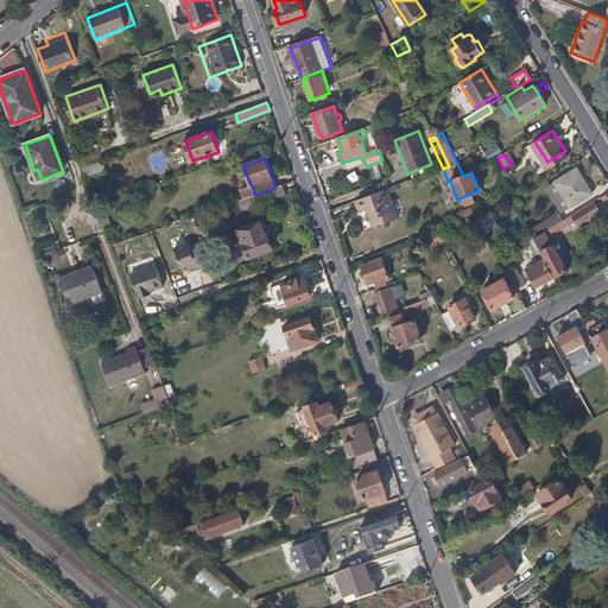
[(108,169),(105,159),(82,168),(86,177),(108,169)]
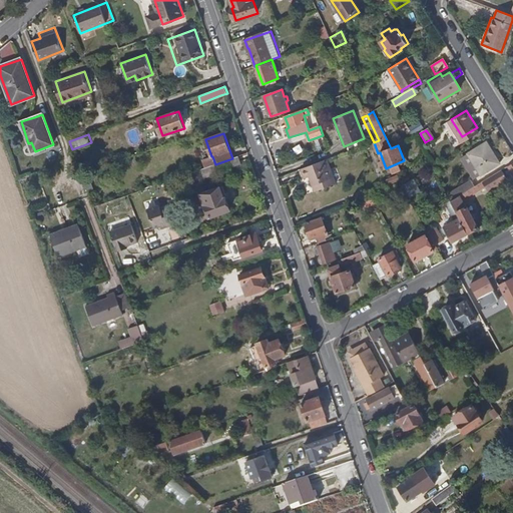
[(464,156),(475,177),(499,163),(487,143),(464,156)]
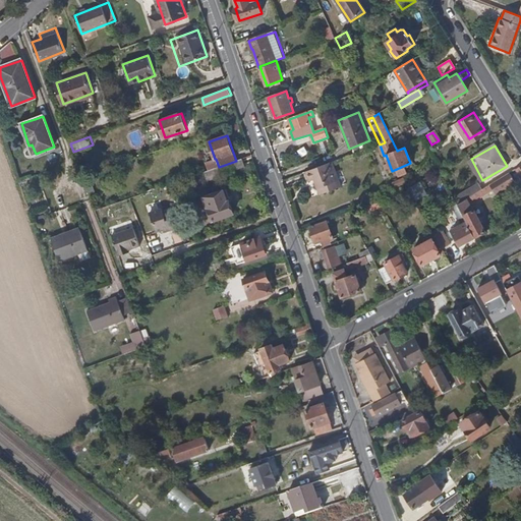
[(244,167),(242,159),(236,161),(219,167),(218,167),(221,176),(244,167)]
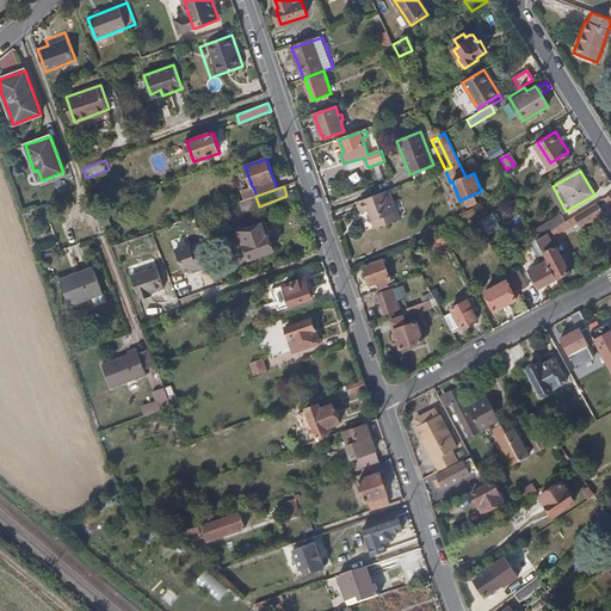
[(389,190),(359,201),(363,211),(369,210),(372,209),(374,213),(371,214),(376,228),(400,218),(389,190)]
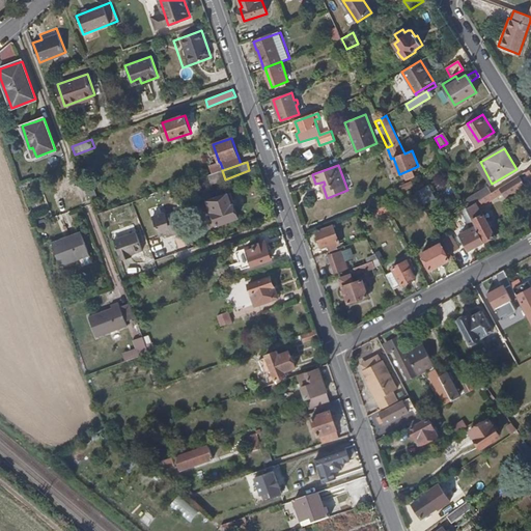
[(225,179),(222,170),(218,172),(211,174),(214,185),(225,179)]
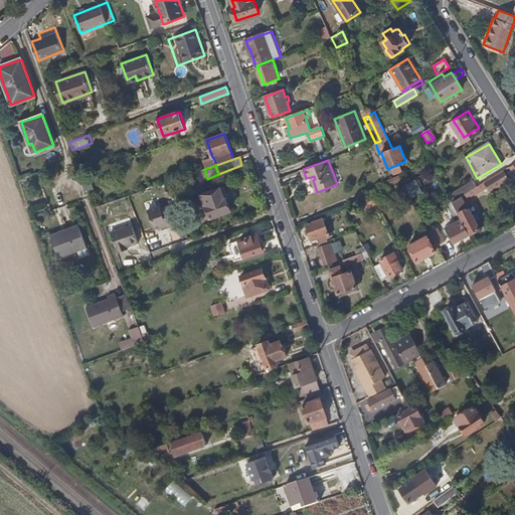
[(490,179),(493,184),(494,186),(507,177),(503,171),(490,179)]
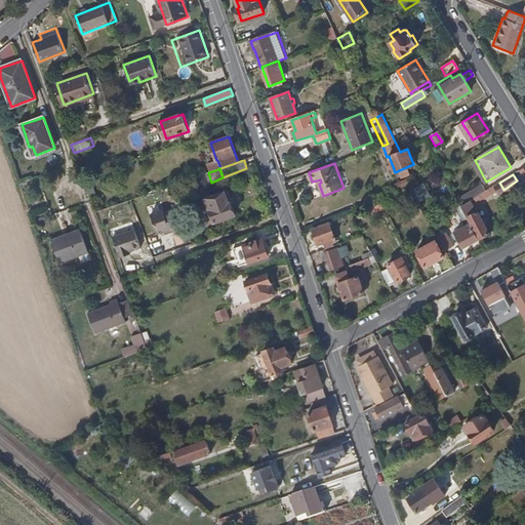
[(95,197),(88,176),(83,178),(90,198),(95,197)]
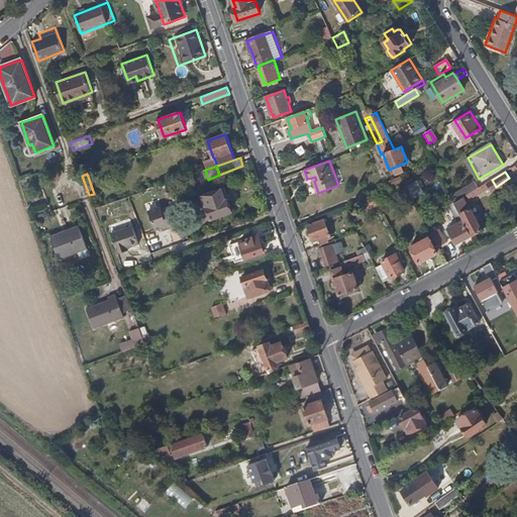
[(480,188),(467,195),(469,200),(470,201),(495,185),(492,180),(480,188)]
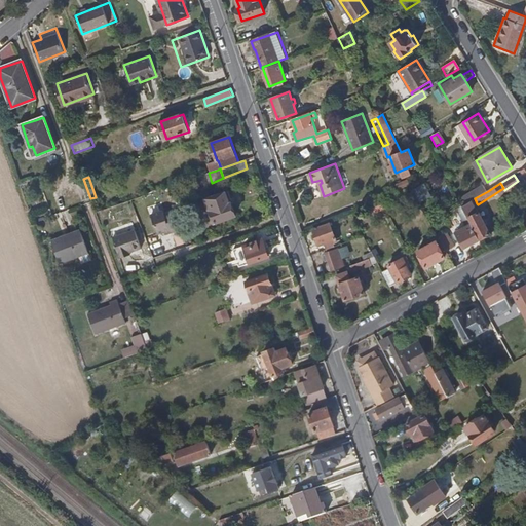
[(475,198),(488,191),(484,184),(472,192),(475,198)]
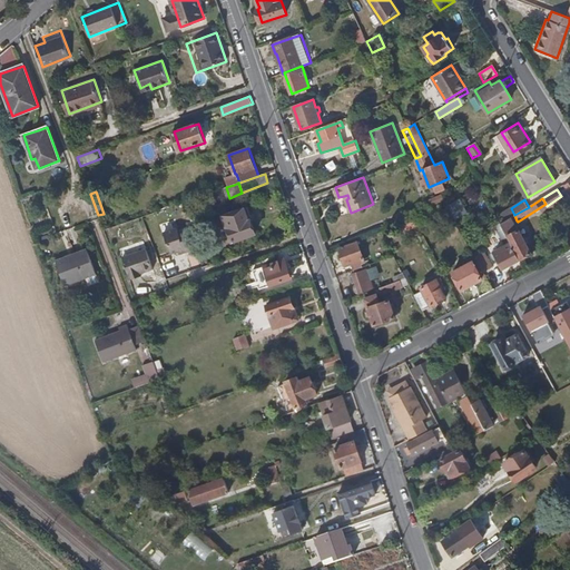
[(225,215),(234,242),(256,233),(252,219),(249,220),(245,207),(225,215)]
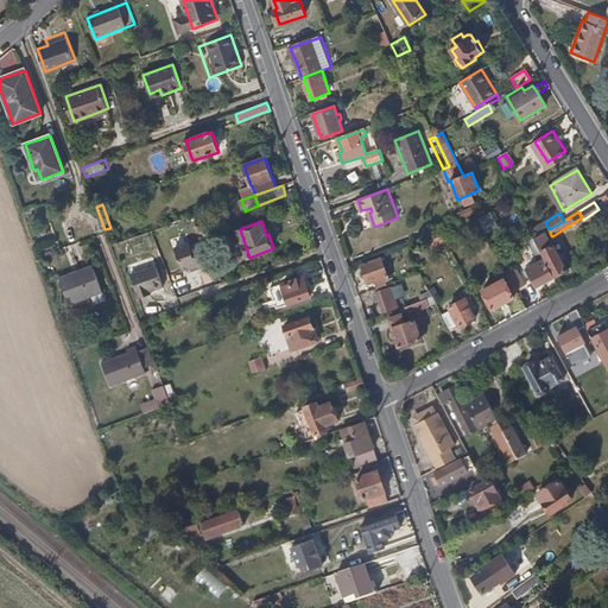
[(476,222),(473,223),(475,227),(474,227),(482,241),(486,239),(476,222)]
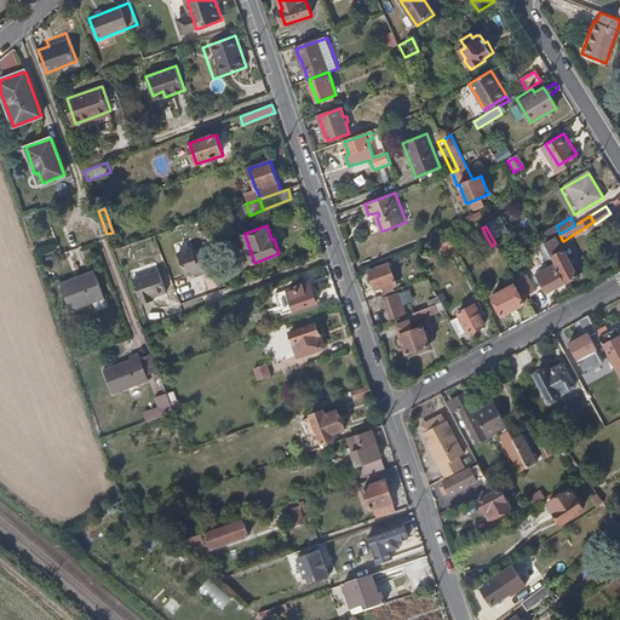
[(552,256),(563,250),(558,242),(562,240),(560,234),(556,236),(556,237),(546,244),(549,248),(552,256)]
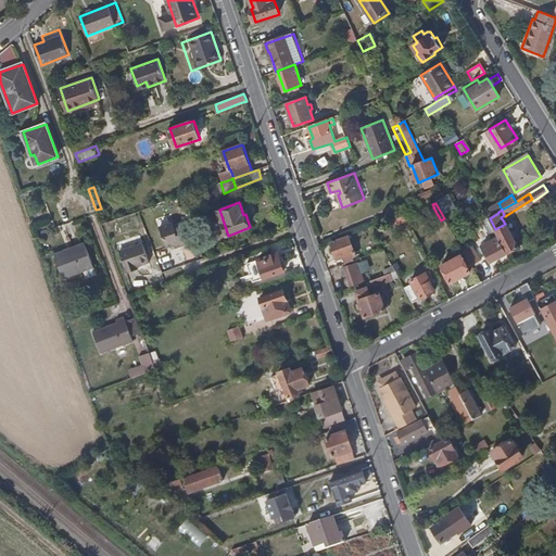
[(406,214),(391,219),(392,225),(408,219),(406,214)]
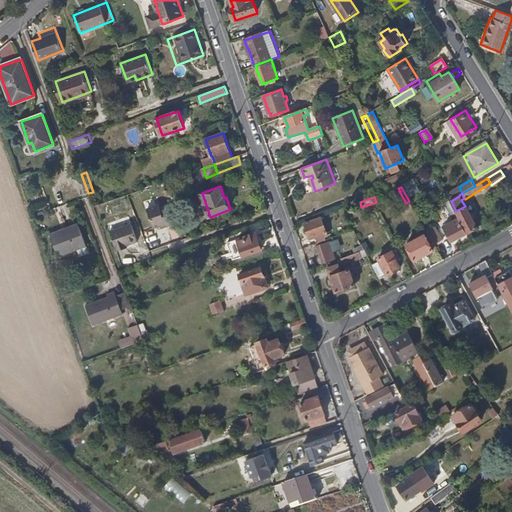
[(148,209),(155,228),(160,226),(161,228),(176,223),(169,204),(161,207),(160,205),(148,209)]
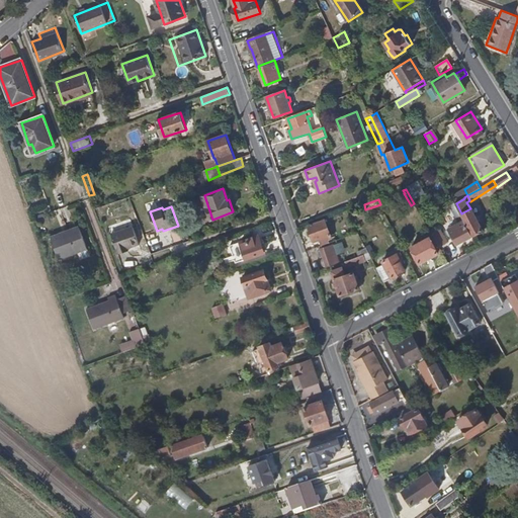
[(457,244),(472,236),(461,213),(458,207),(453,210),(459,223),(449,229),(457,244)]
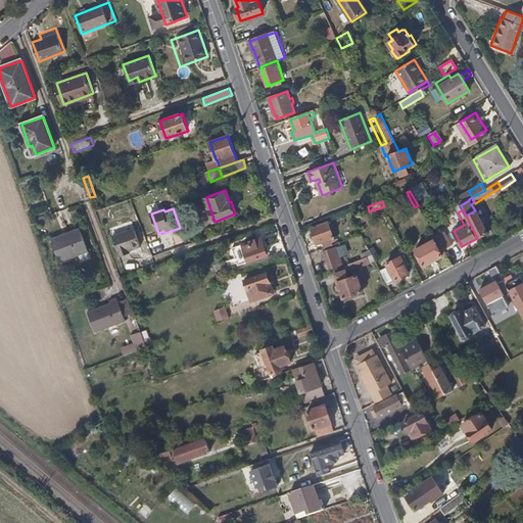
[(478,216),(475,210),(466,216),(477,238),(487,232),(478,215),(478,216)]
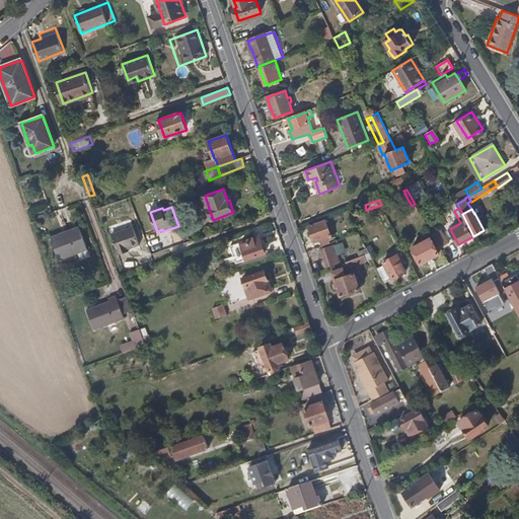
[(319,240),(321,245),(329,242),(328,239),(332,238),(326,221),(310,226),(315,241),(319,240)]
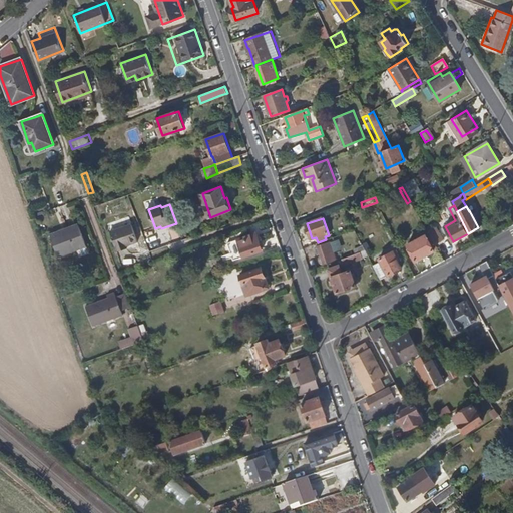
[(50,233),(58,257),(87,246),(79,223),(50,233)]
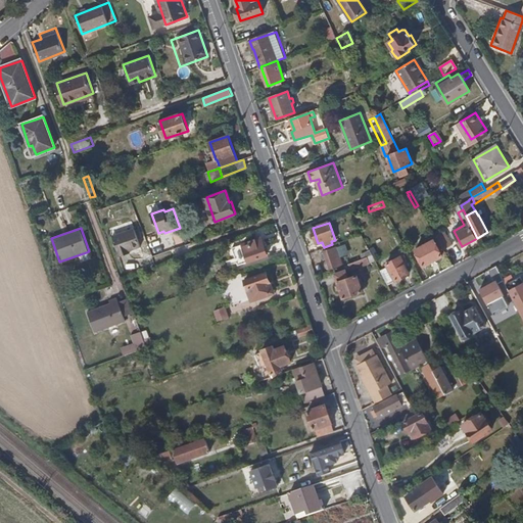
[(135,229),(112,236),(121,257),(131,254),(130,251),(141,247),(135,229)]
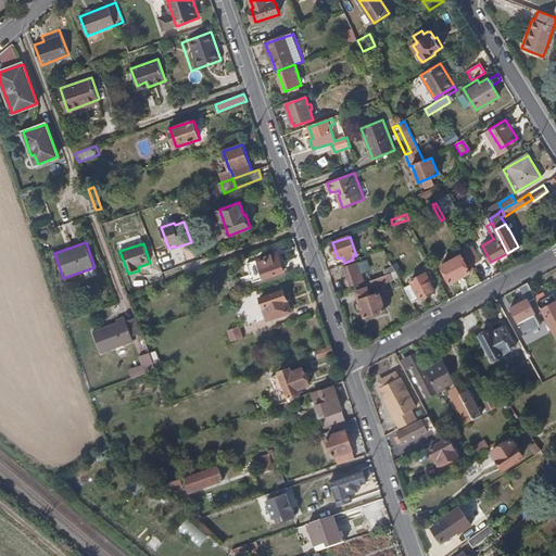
[(464,251),(472,266),(481,261),(472,245),(464,251)]
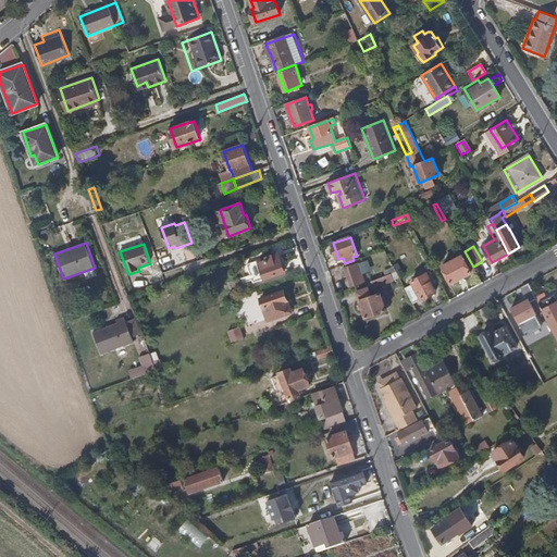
[(258,260),(264,277),(284,271),(277,254),(258,260)]
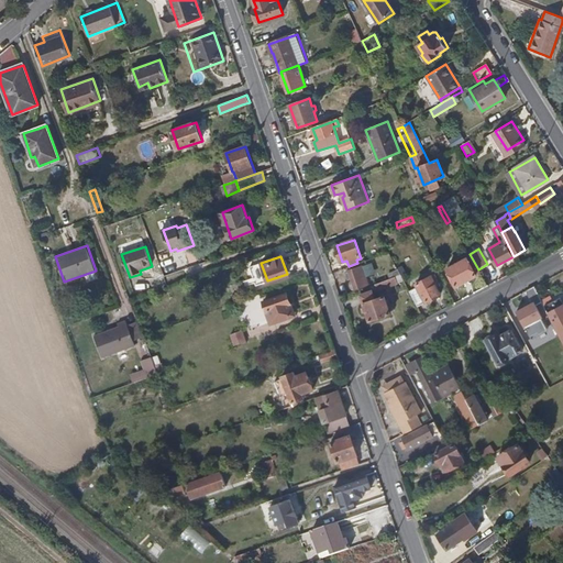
[(448,269),(456,286),(476,275),(467,258),(448,269)]
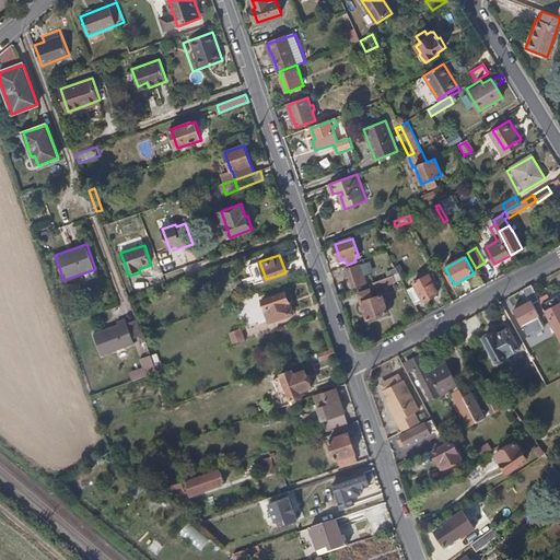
[(254,284),(265,280),(258,261),(247,265),(254,284)]
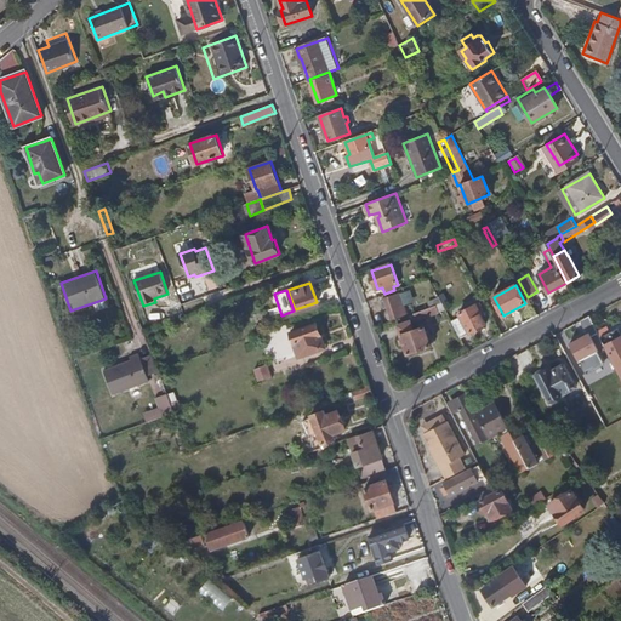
[(400,292),(385,298),(392,319),(408,314),(400,292)]
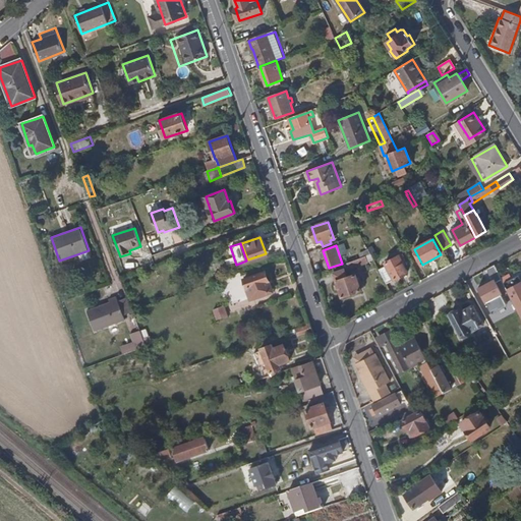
[(380,270),(387,283),(408,272),(400,255),(385,263),(387,266),(380,270)]
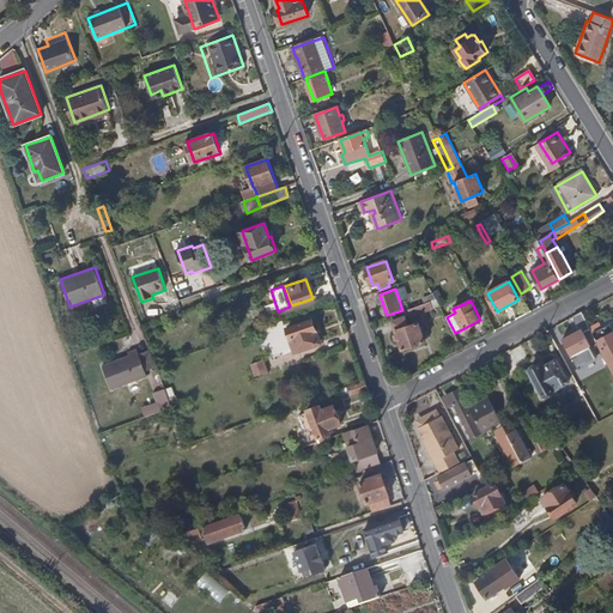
[(431,302),(410,309),(412,315),(432,308),(431,302)]
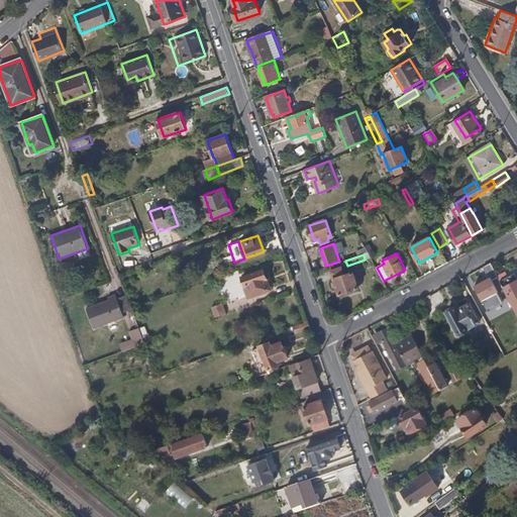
[(499,277),(492,263),(485,267),(492,281),(499,277)]
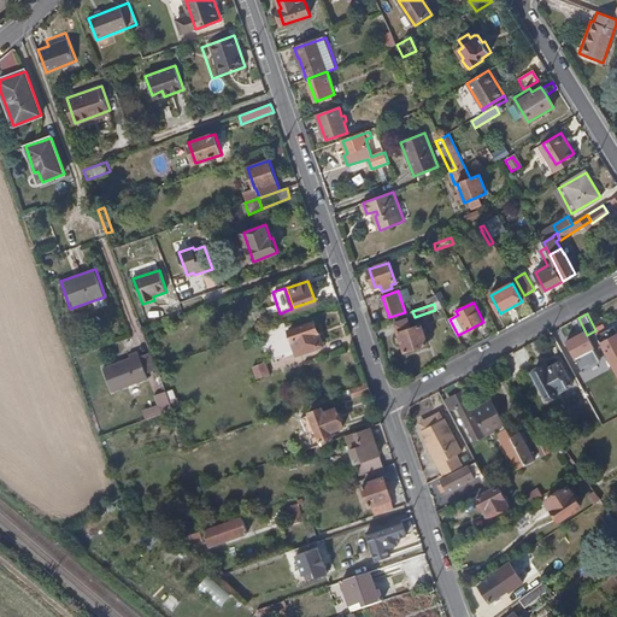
[(395,324),(398,333),(399,331),(406,351),(428,342),(421,323),(412,327),(409,317),(397,322),(395,324)]
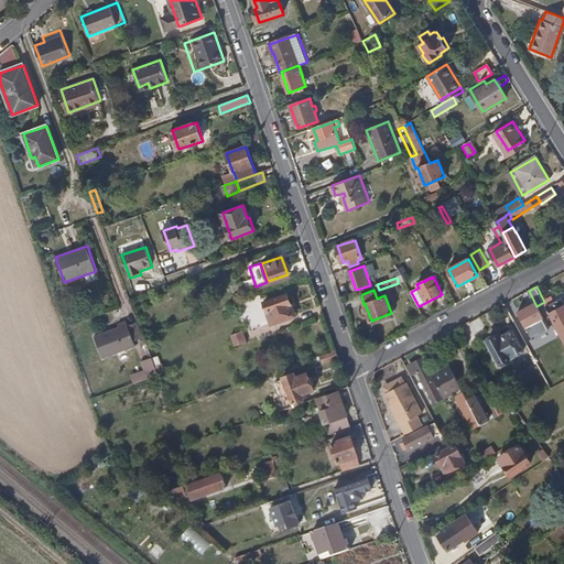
[(271,311),(274,323),(292,316),(288,305),(291,304),(288,293),(264,301),(268,312),(271,311)]
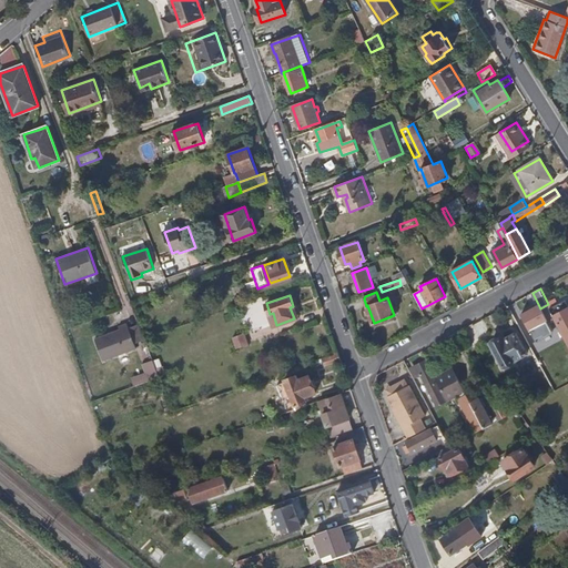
[(519,313),(533,342),(550,333),(537,304),(519,313)]
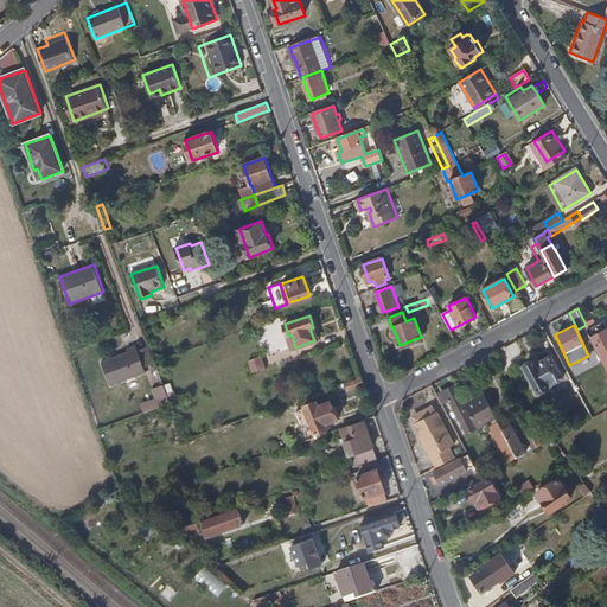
[(606,330),(593,338),(606,365),(606,330)]
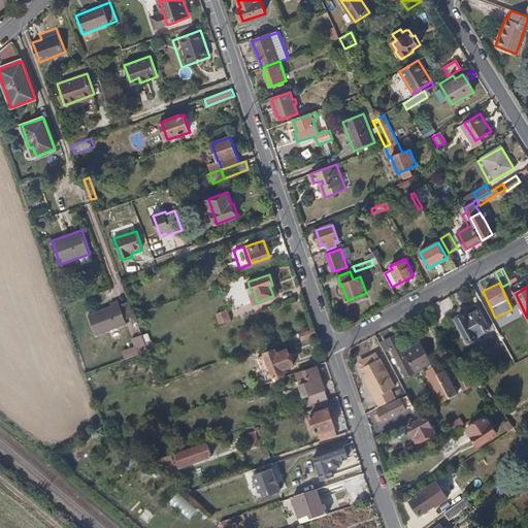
[(89,316),(95,334),(127,323),(120,303),(89,316)]
